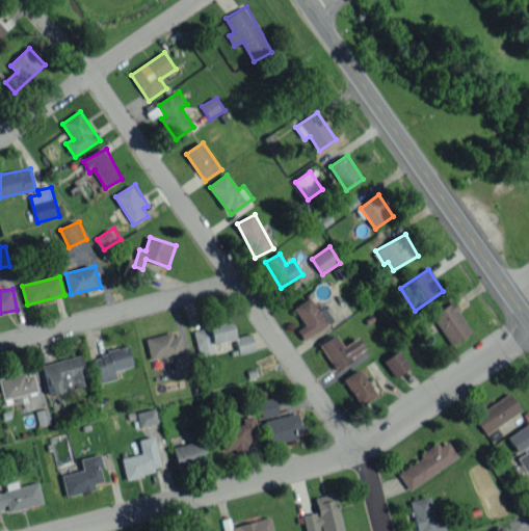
[(306,326),(297,330),(305,341),(327,325),(310,298),(293,309),(306,326)]
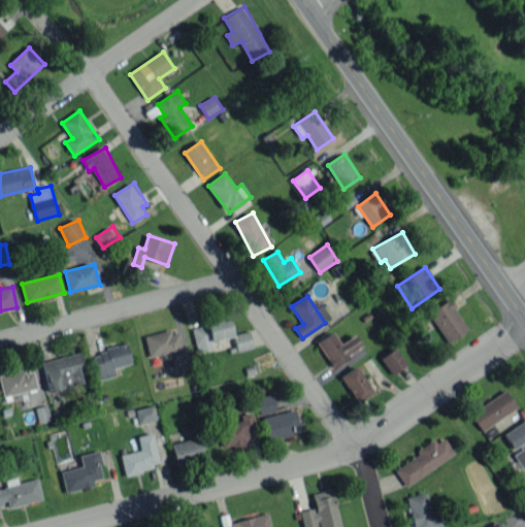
[(449,343),(470,330),(452,299),(430,313),(449,343)]
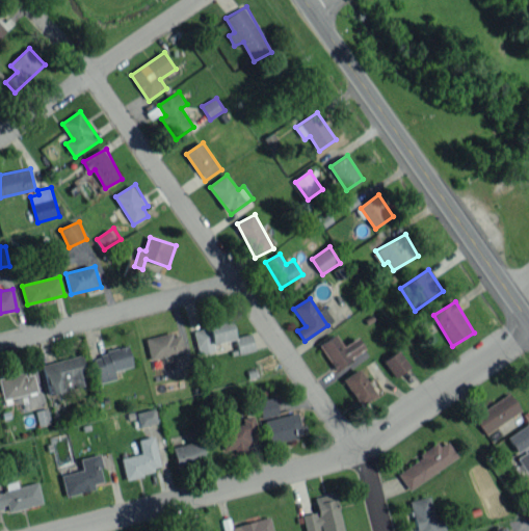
[(193,329),(201,355),(216,351),(214,344),(236,339),(231,319),(193,329)]
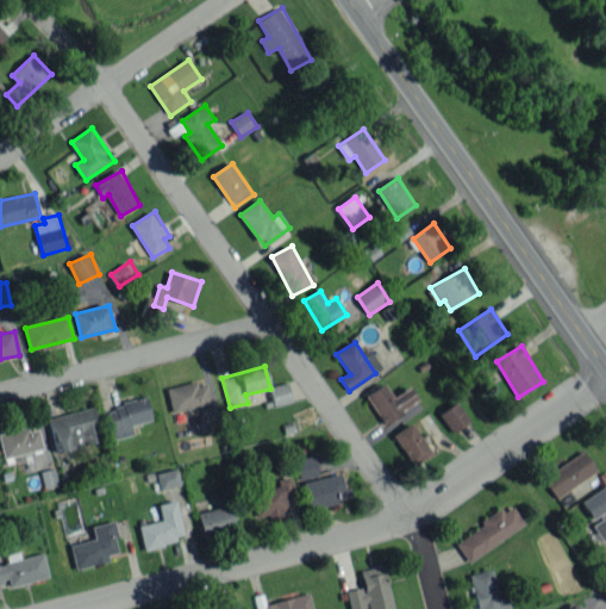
[(210,384),(199,386),(199,383),(169,387),(173,411),(213,405),(210,384)]
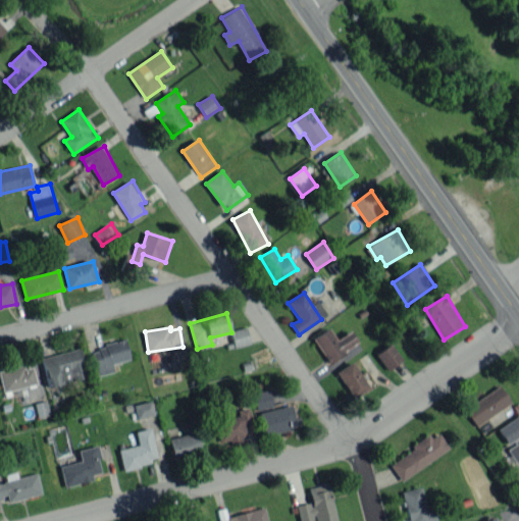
[(236,348),(251,345),(248,327),(232,331),(236,348)]
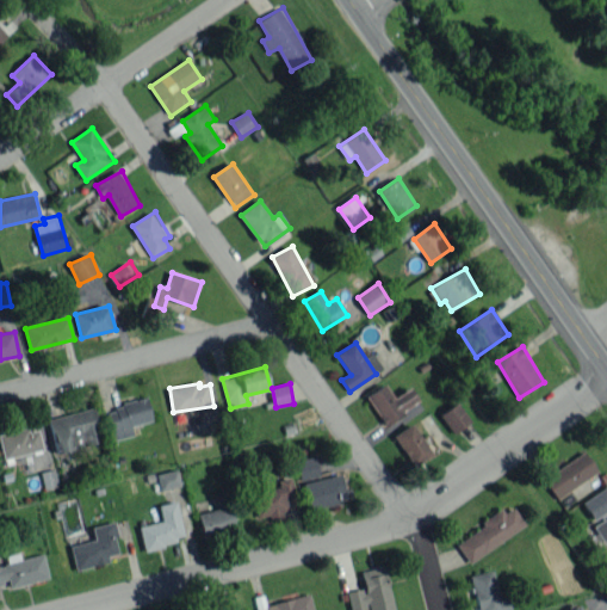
[(367,398),(386,425),(421,402),(410,388),(395,399),(385,384),(367,398)]
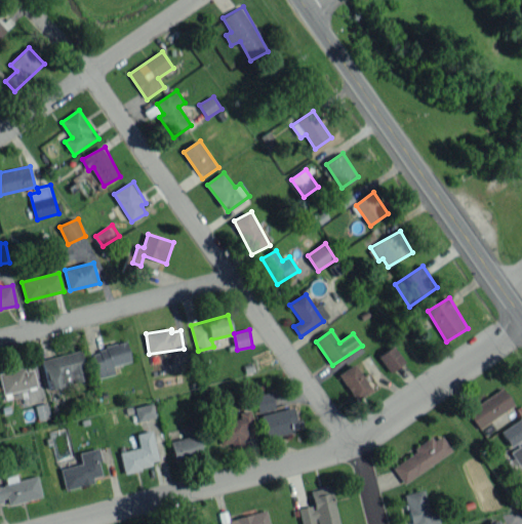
[(132,362),(127,343),(92,352),(99,378),(116,374),(114,366),(132,362)]
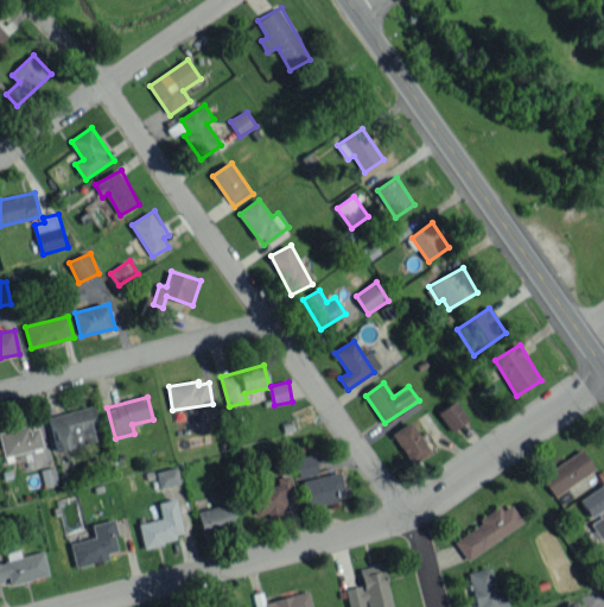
[(439,412),(453,432),(470,421),(457,402),(439,412)]
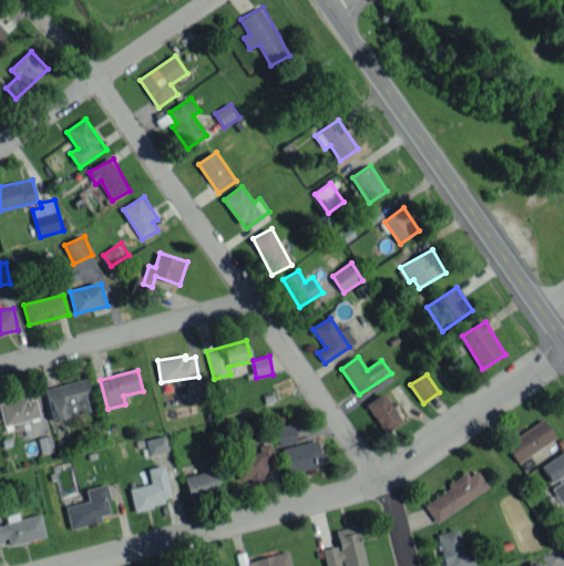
[(48,388),(54,420),(96,412),(90,380),(48,388)]
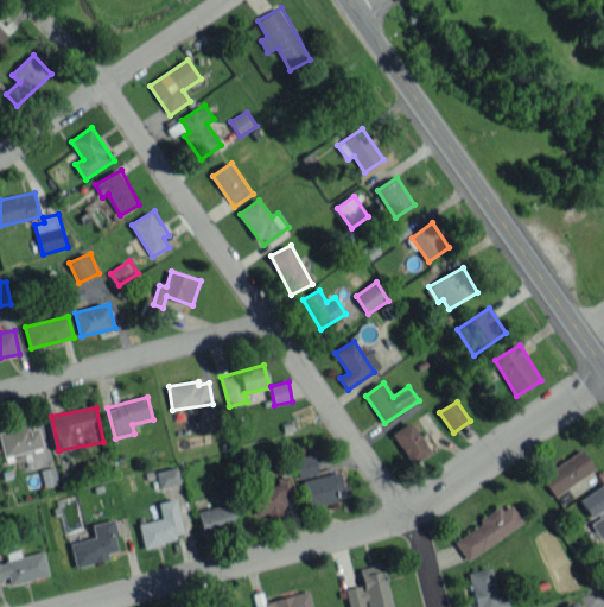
[(394,432),(411,465),(431,454),(413,422),(394,432)]
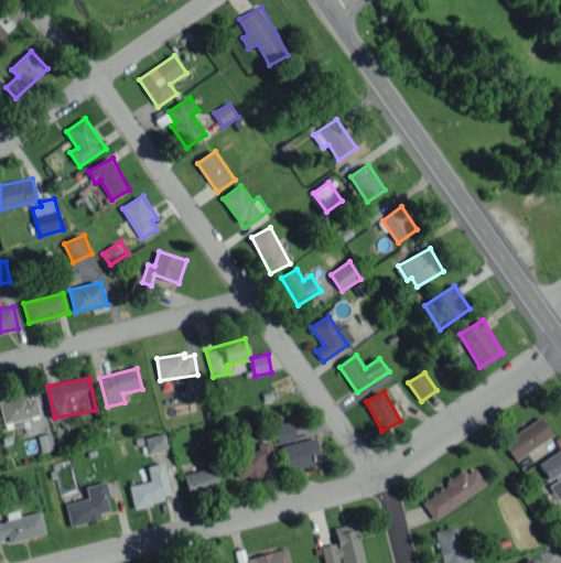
[(42,415),(35,393),(0,403),(6,424),(42,415)]
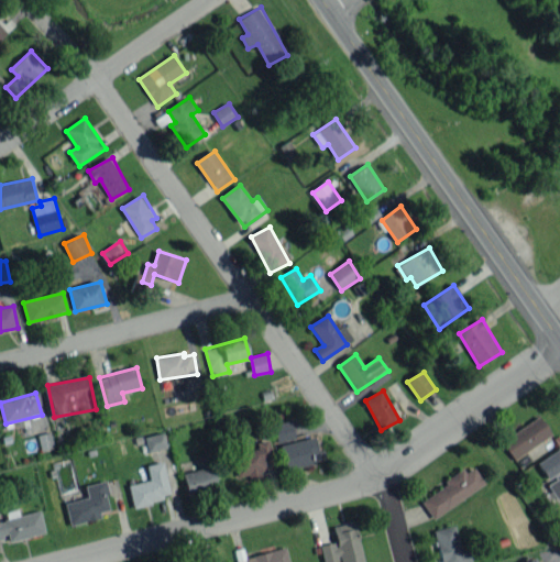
[(514,460),(552,437),(540,416),(502,439),(514,460)]
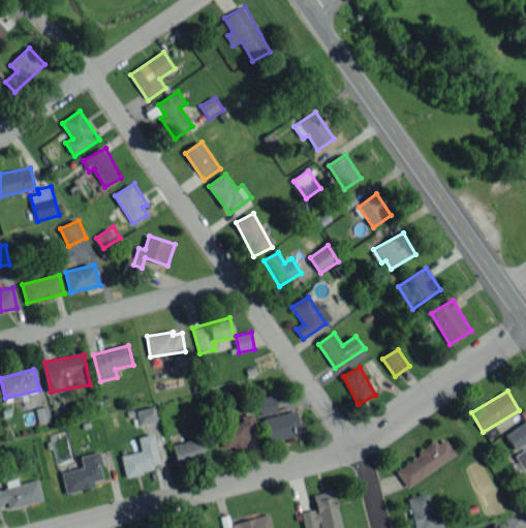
[(278,412),(274,395),(257,400),(261,416),(278,412)]
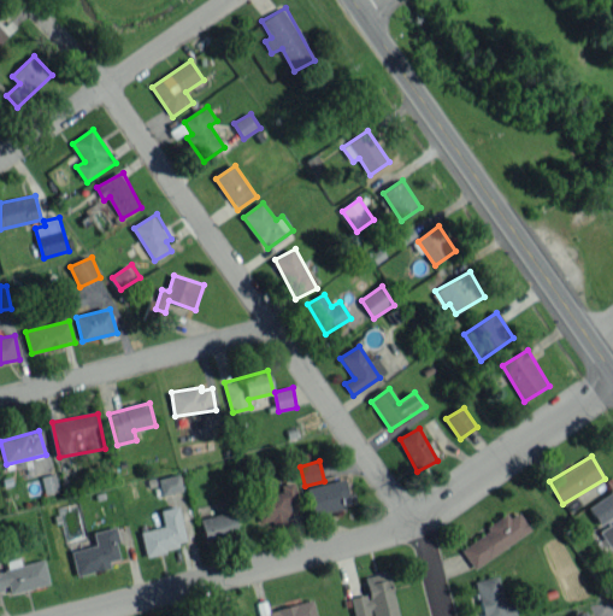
[(47,494),(60,491),(58,474),(43,477),(47,494)]
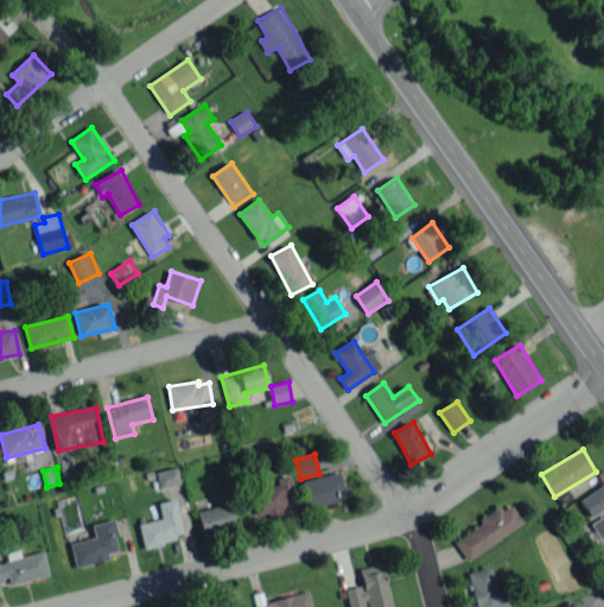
[(158,472),(160,487),(180,485),(178,468),(158,472)]
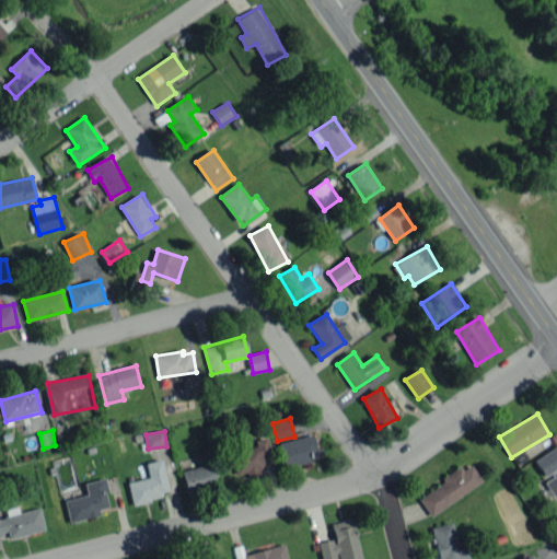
[(285,466),(325,459),(323,446),(317,447),(315,435),(279,442),(285,466)]
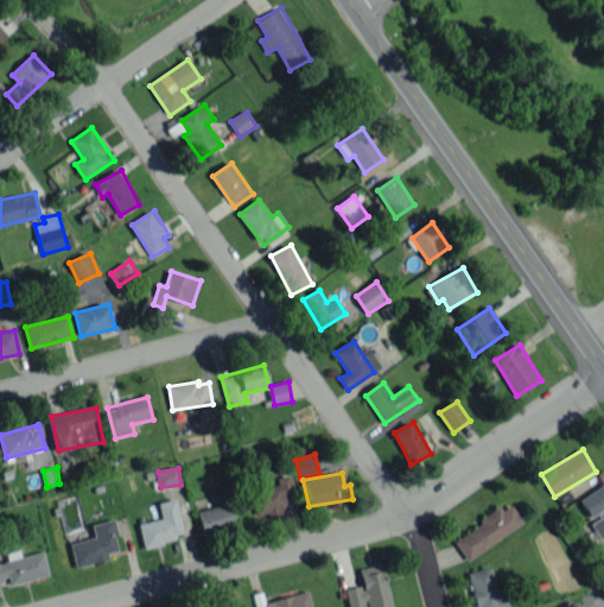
[(294,495),(291,475),(278,478),(279,486),(253,491),(258,517),(269,514),(271,519),(283,517),(281,510),(288,509),(287,497),(294,495)]
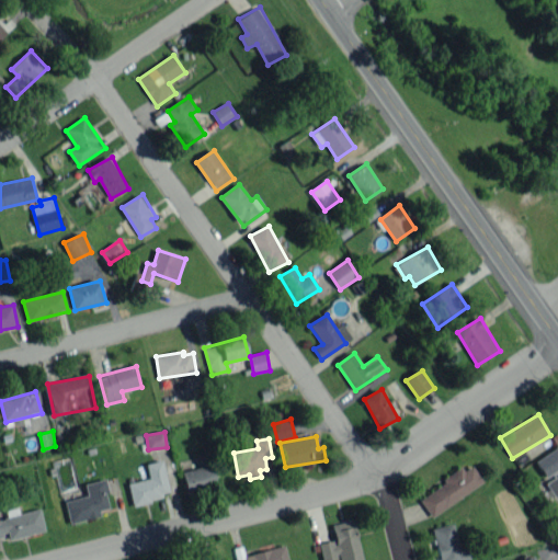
[(557,447),(536,463),(547,478),(557,470),(557,447)]
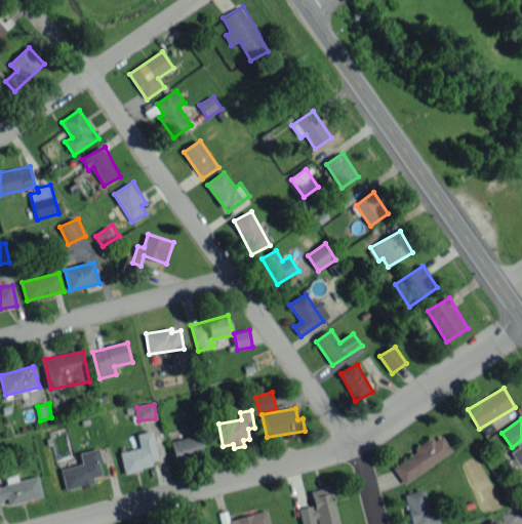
[(159,465),(153,431),(137,434),(141,448),(121,452),(124,472),(159,465)]
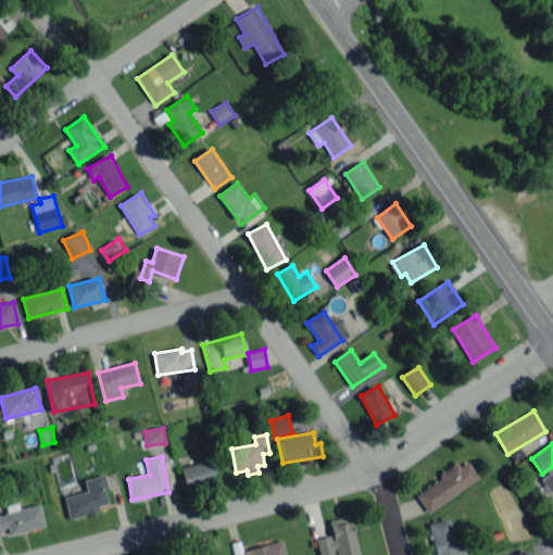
[(416,494),(428,513),(479,479),(466,459),(416,494)]
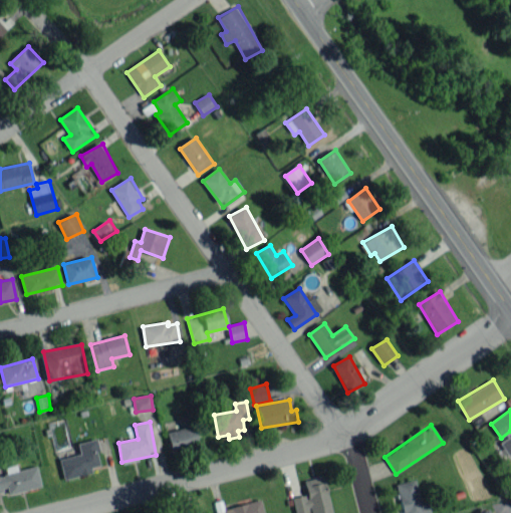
[(169,431),(172,452),(199,448),(195,427),(169,431)]
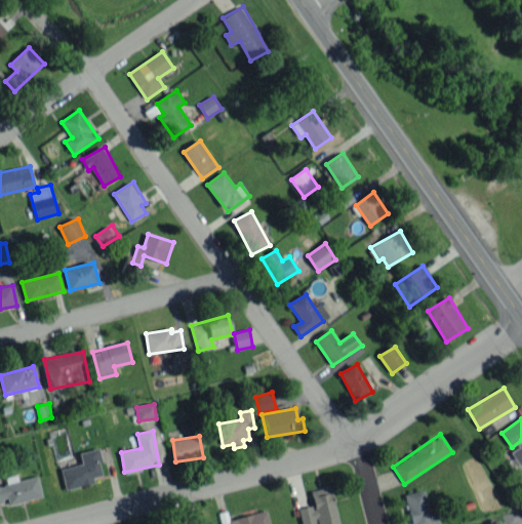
[(521,443),(511,450),(521,468),(521,443)]
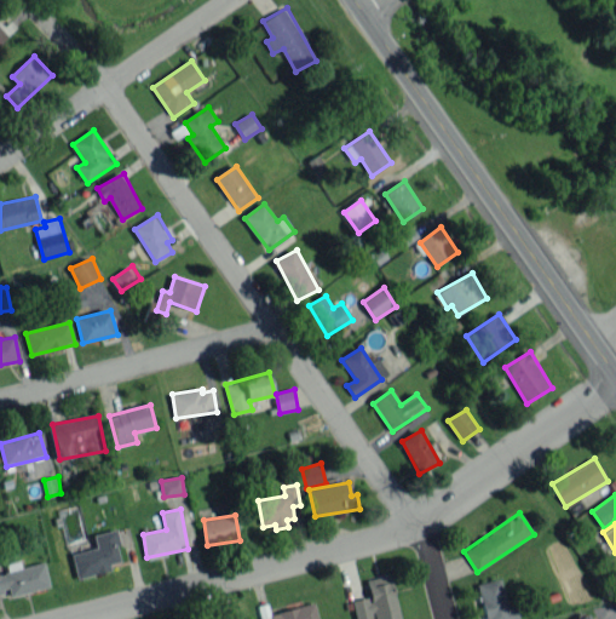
[(73,554),(78,579),(113,572),(110,565),(122,562),(116,531),(95,536),(97,549),(73,554)]
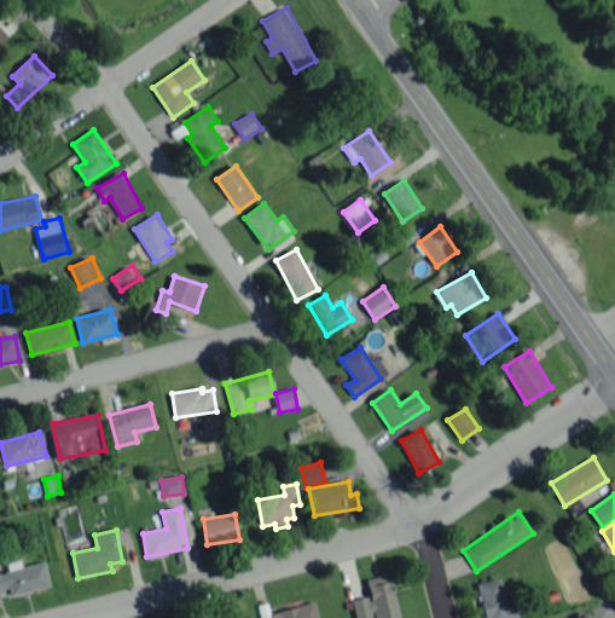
[(45,561),(22,567),(21,561),(7,564),(10,572),(0,573),(0,594),(9,593),(10,596),(51,587),(45,561)]
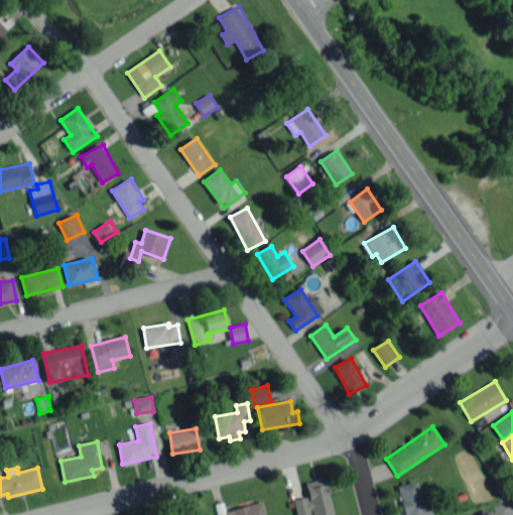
[(334,514),(326,478),(306,482),(309,497),(294,500),(297,514),(334,514)]
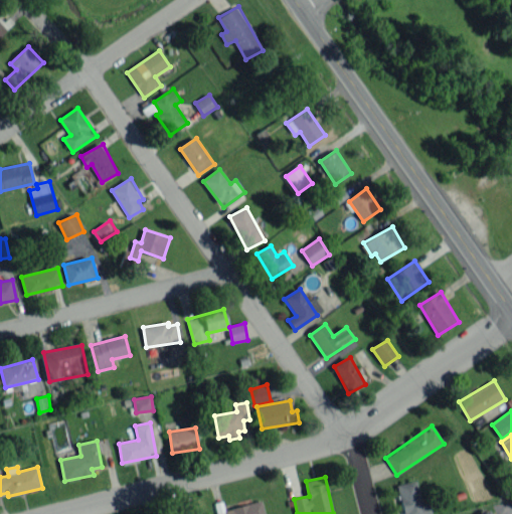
[(432,513),(429,504),(423,506),(416,481),(397,486),(405,513),(432,513)]
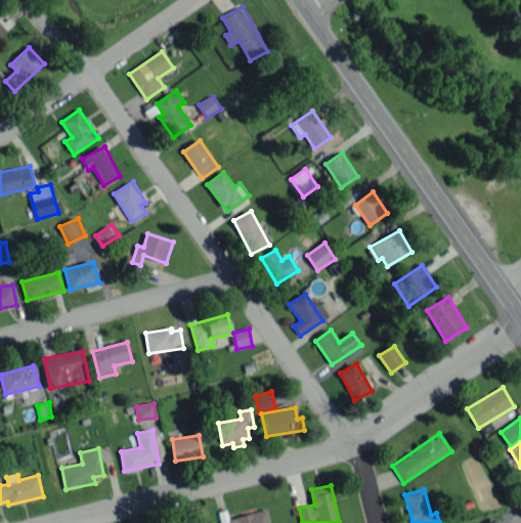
[(270,522),(268,512),(223,521),(223,522),(270,522)]
